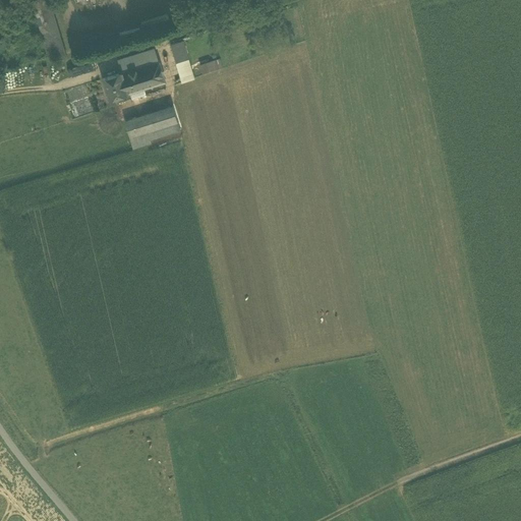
[(40,27),(50,61),(67,56),(50,0),(32,0),(40,27)]
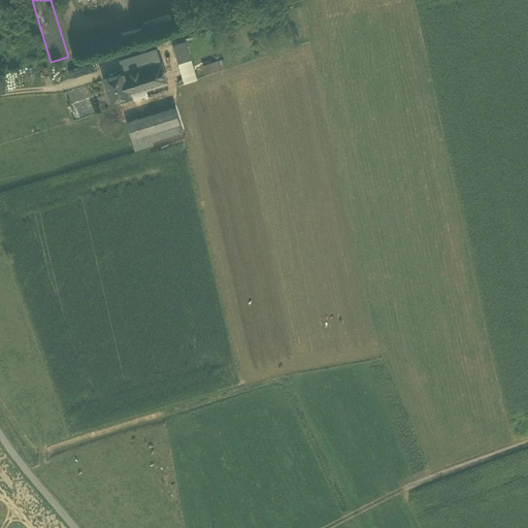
[(172,45),(178,64),(191,60),(186,41),(172,45)]
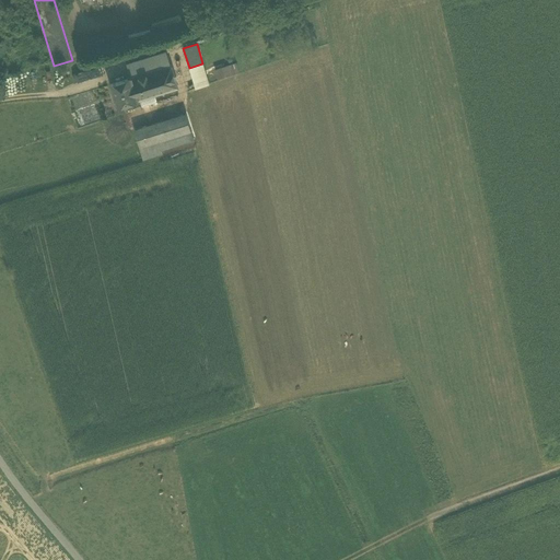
[(131,78),(131,80),(171,67),(166,53),(127,65),(131,78)]
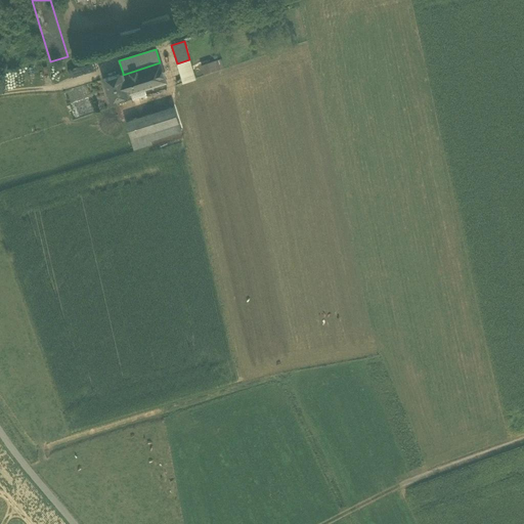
[(192,69),(189,59),(177,63),(183,83),(195,79),(192,69)]
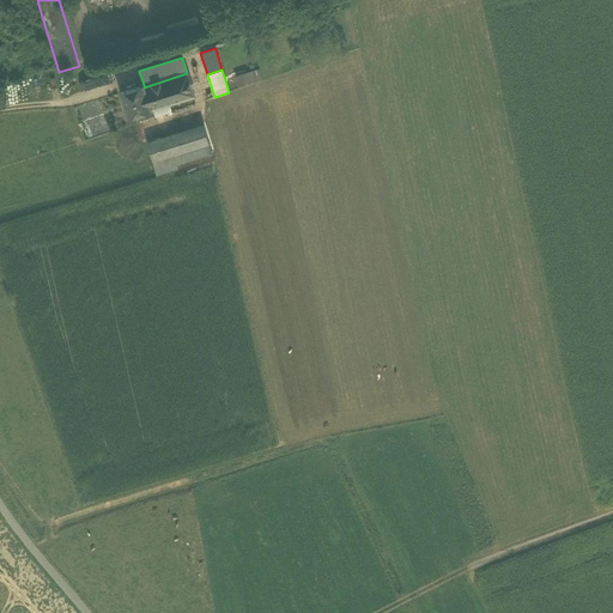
[(236,77),(238,86),(261,78),(259,70),(236,77)]
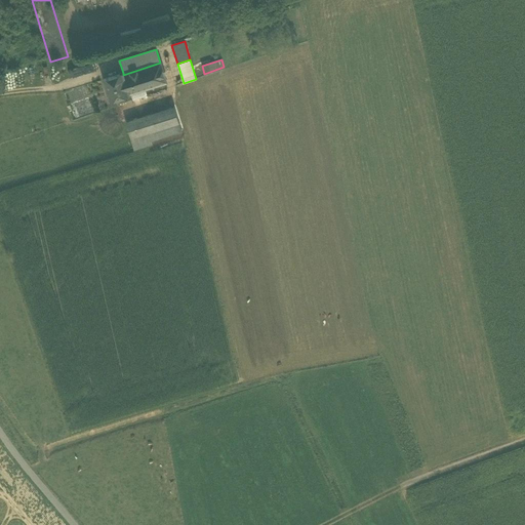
[(69,70),(71,77),(89,71),(87,63),(69,70)]
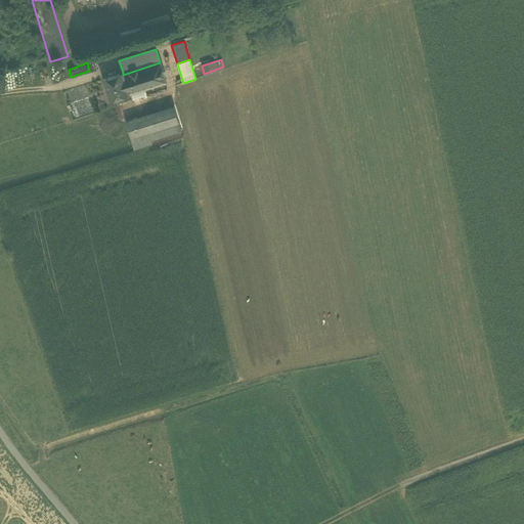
[(160,62),(123,75),(129,93),(132,91),(135,99),(147,95),(145,88),(166,81),(160,62)]
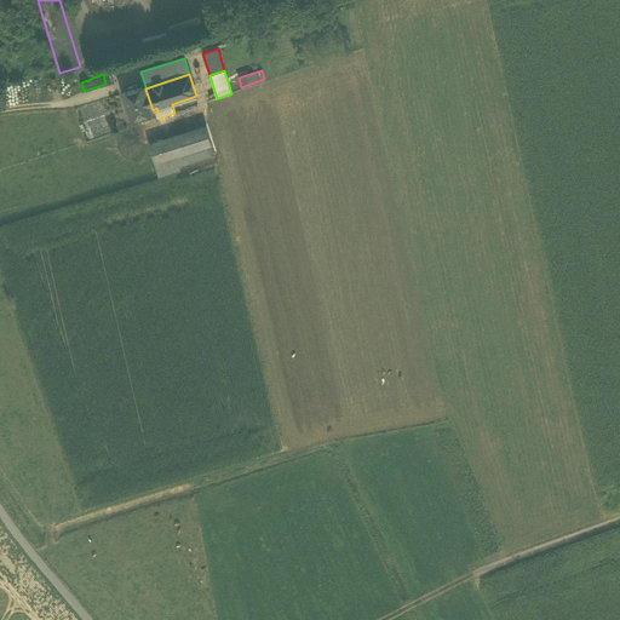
[(128,118),(153,110),(145,89),(145,86),(122,93),(127,110),(126,110),(128,118)]
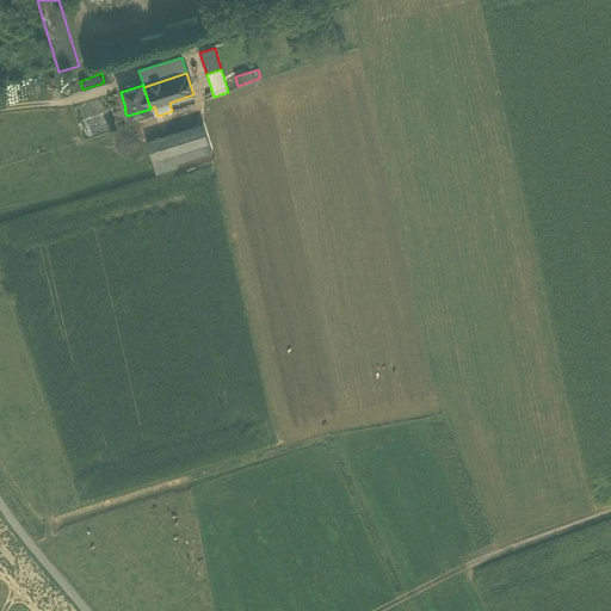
[(203,124),(167,135),(176,162),(211,152),(203,124)]
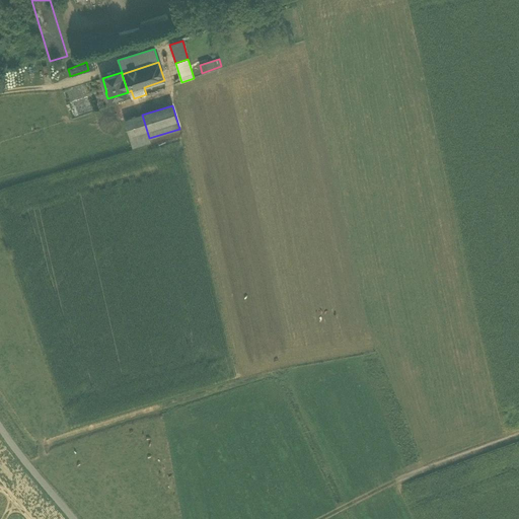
[(150,141),(149,138),(142,115),(125,121),(133,146),(150,141)]
